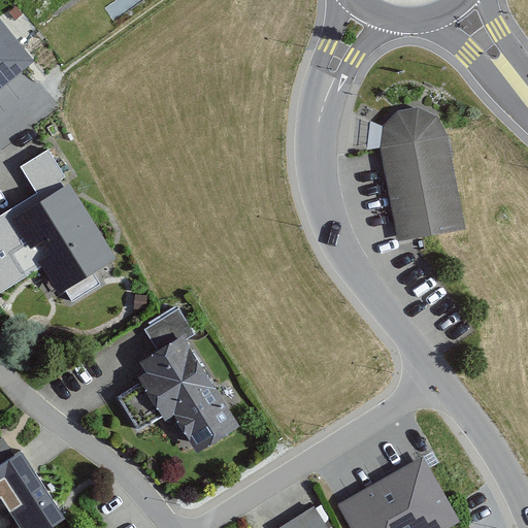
[(0,89),(36,60),(0,15),(0,89)]
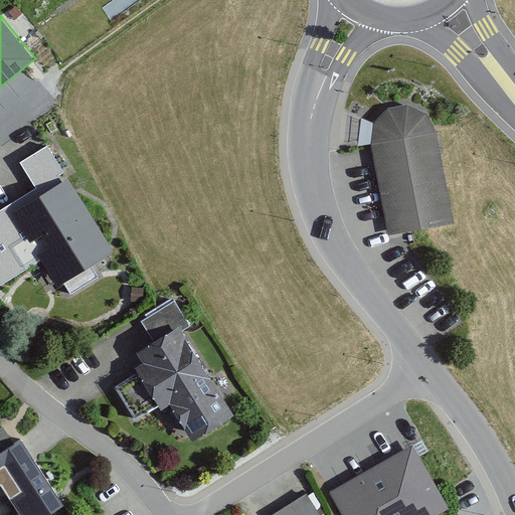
[(445,222),(432,121),(423,105),(407,96),(388,98),(375,111),(372,129),(374,147),(385,230),(445,222)]
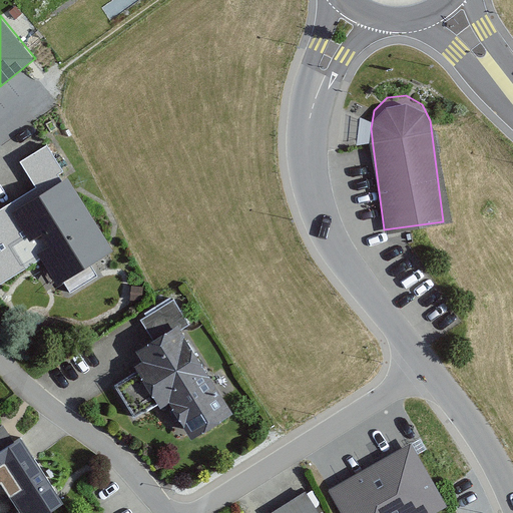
[(63,171),(46,145),(20,162),(36,187),(0,209),(0,283),(40,258),(58,287),(64,283),(70,293),(97,276),(91,266),(114,251),(67,178),(62,182),(58,175),(63,171)]
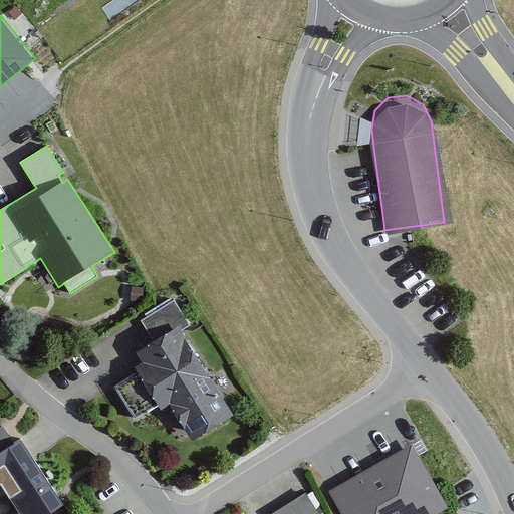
[(190,325),(174,300),(142,321),(155,341),(136,352),(143,362),(135,367),(138,373),(114,388),(135,420),(158,406),(161,410),(170,405),(192,440),(233,415),(180,331),(190,325)]
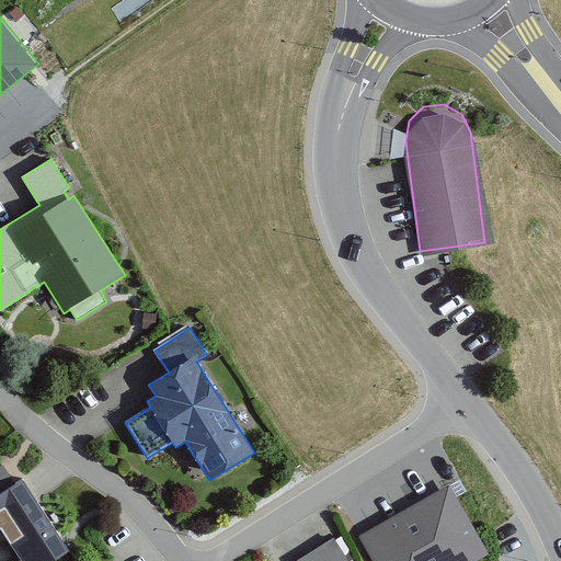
[(22,560),(43,560),(60,551),(41,518),(12,472),(0,479),(0,533),(4,531),(22,560)]
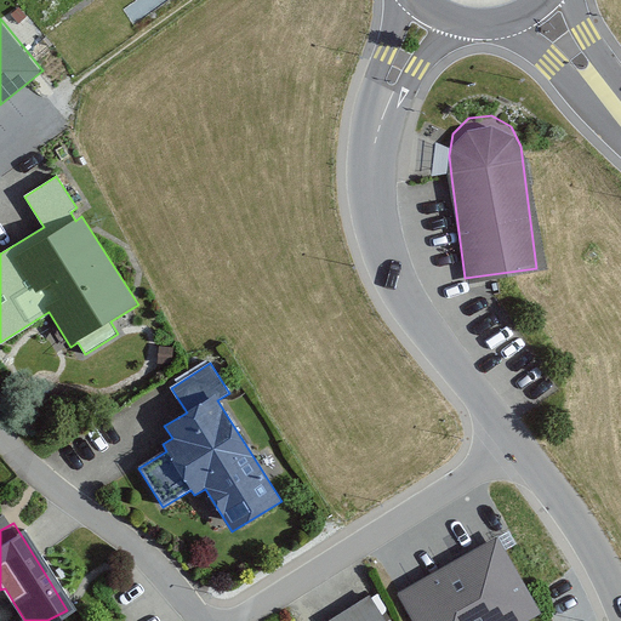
[(497,537),(397,593),(411,620),(528,620),(541,614),(497,537)]
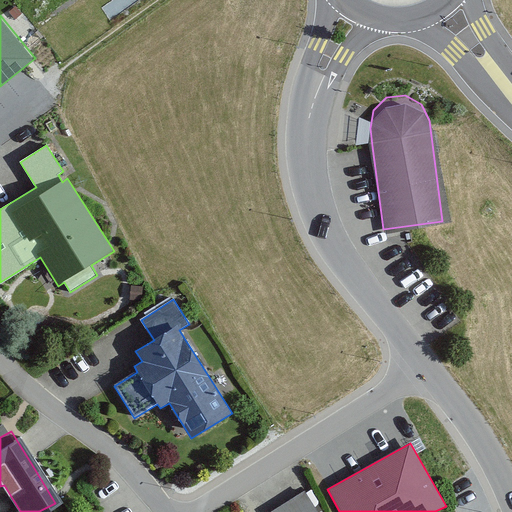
[(318,511),(305,491),(271,511),(318,511)]
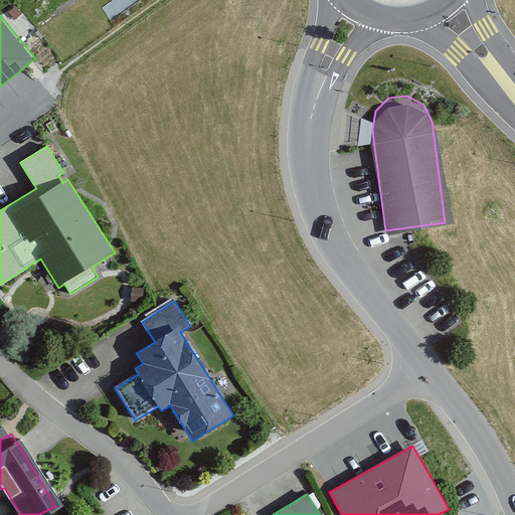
All buildings are outlined.
